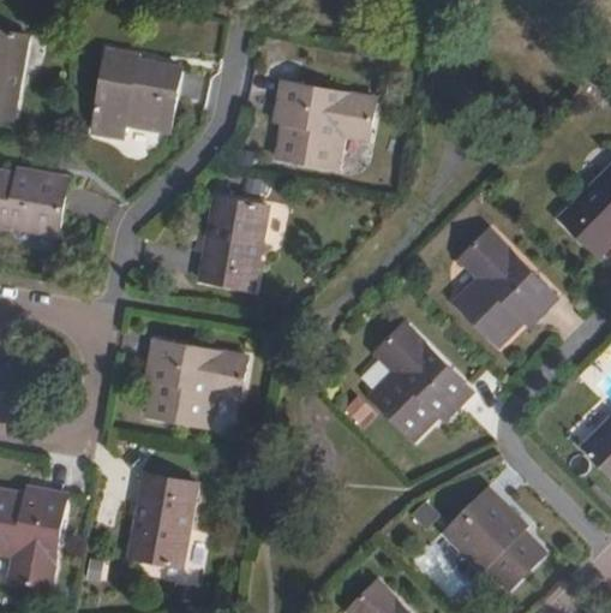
[(31,35),(0,29),(0,117),(17,119),(31,35)]
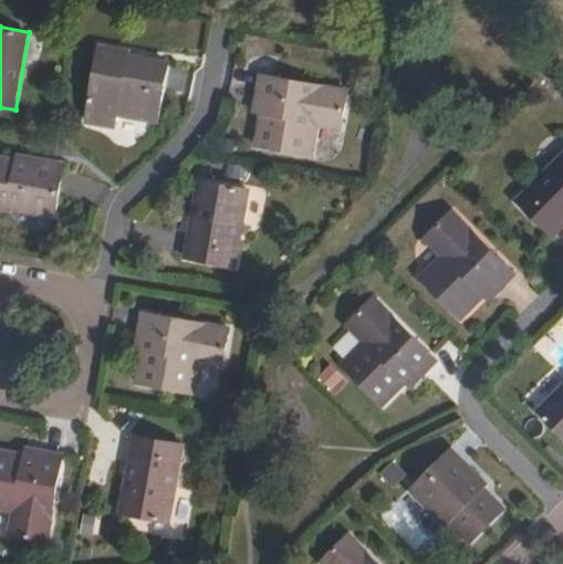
[(127,47),(101,41),(86,117),(114,123),(116,107),(157,114),(167,61),(127,53),(127,47)]
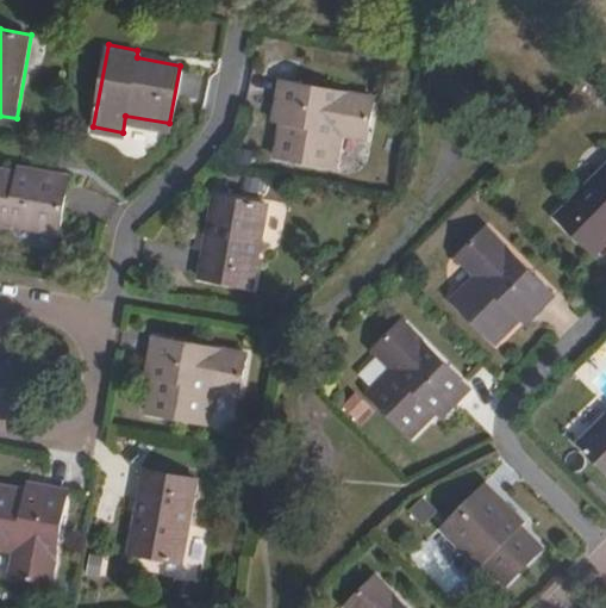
[(276,154),(330,163),(336,131),(364,135),(373,95),(283,79),(276,116),(283,118),(276,154)]
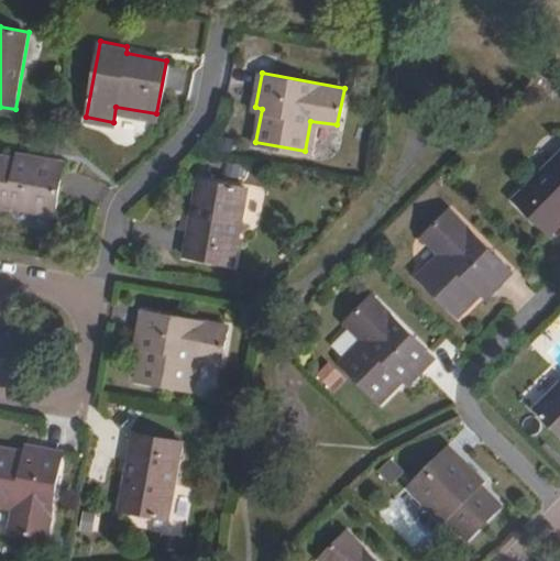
[(559,224),(559,153),(513,201),(547,238),(559,224)]
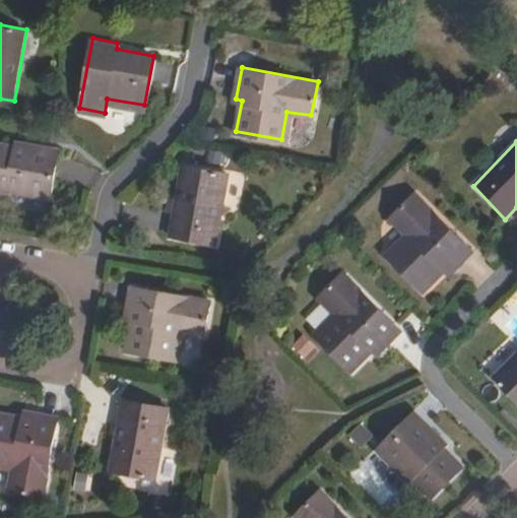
[(13,147),(0,144),(0,187),(49,197),(57,150),(14,142),(13,147)]
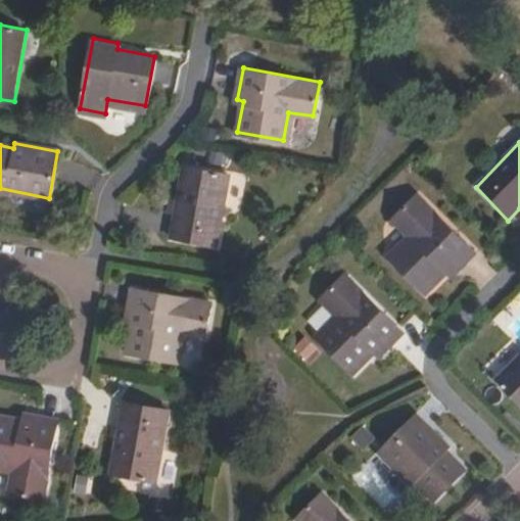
[(223,180),(177,172),(166,243),(210,251),(223,180)]
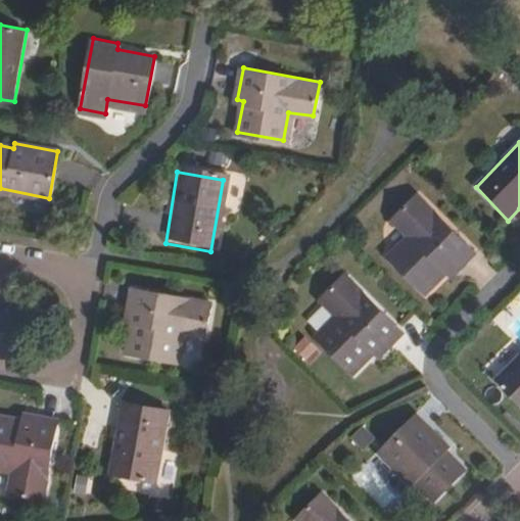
[(475,252),(418,195),(393,221),(411,238),(391,258),(424,292),(444,271),(451,276),(475,252)]
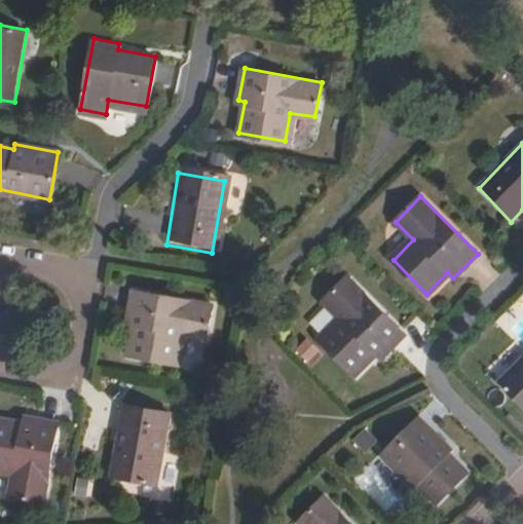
[(50,201),(23,200),(23,214),(50,215),(50,201)]
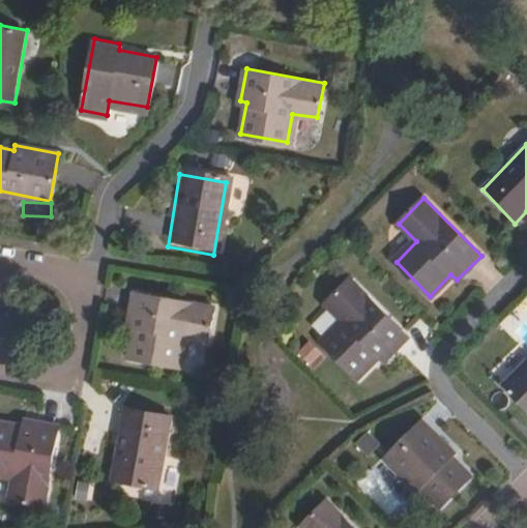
[(406,340),(347,282),(324,305),(342,323),(321,345),(357,380),(378,360),(384,363),(406,340)]
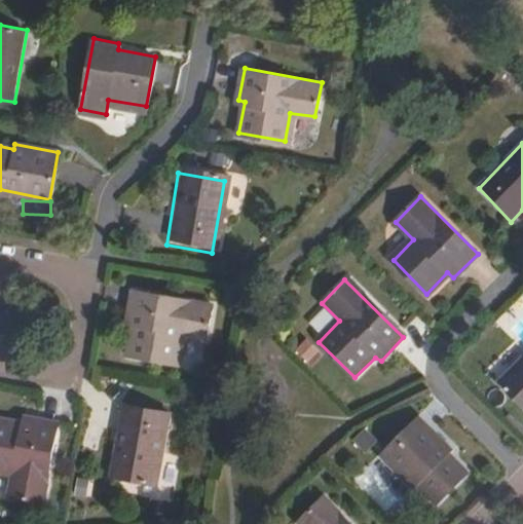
[(134,326),(128,356),(177,364),(182,336),(206,340),(212,304),(134,290),(127,325),(134,326)]
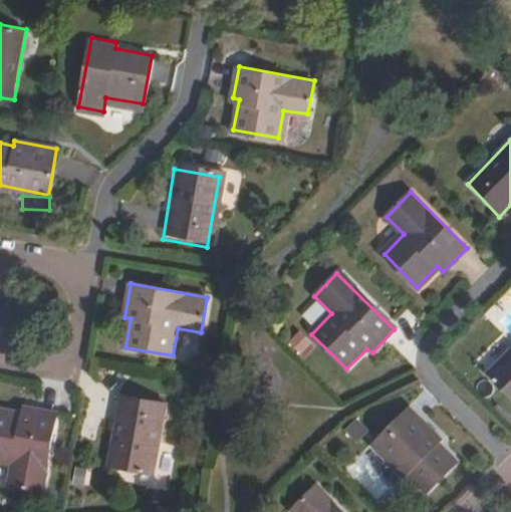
[(510,351),(488,375),(510,398),(510,351)]
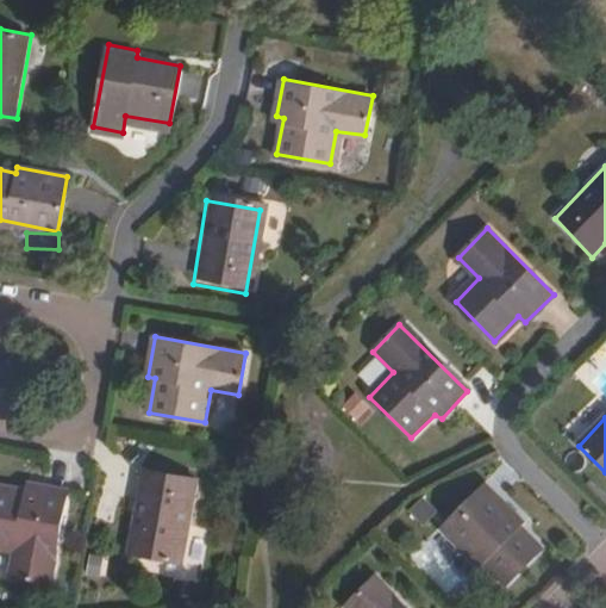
[(192,478),(139,467),(124,553),(176,563),(192,478)]
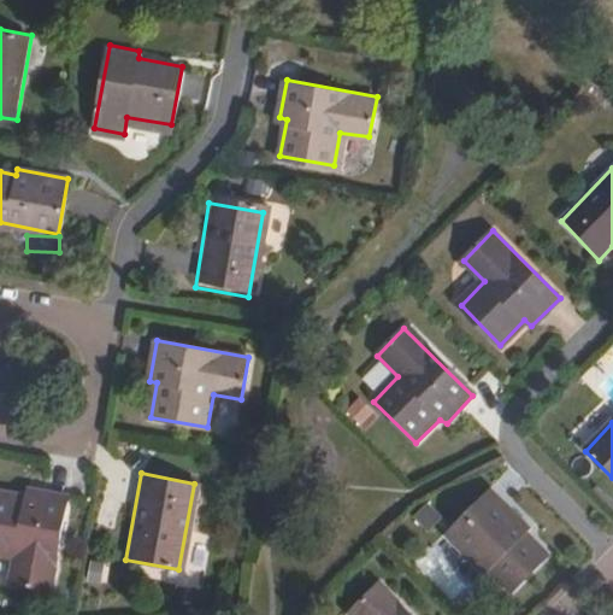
[(528,526),(489,487),(446,531),(484,569),(489,564),(511,587),(543,555),(522,532),(528,526)]
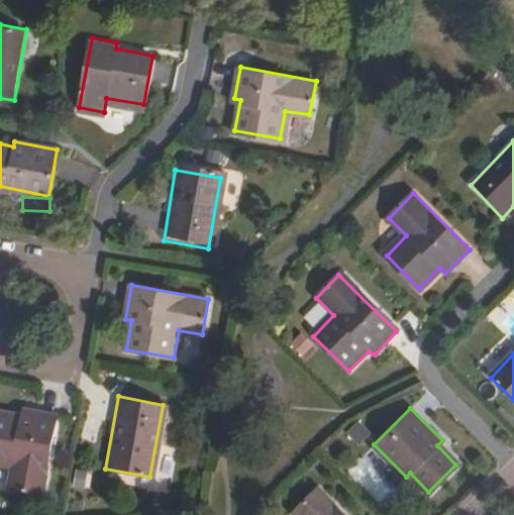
[(21,415),(0,411),(0,461),(13,464),(9,486),(41,492),(56,415),(23,409),(21,415)]
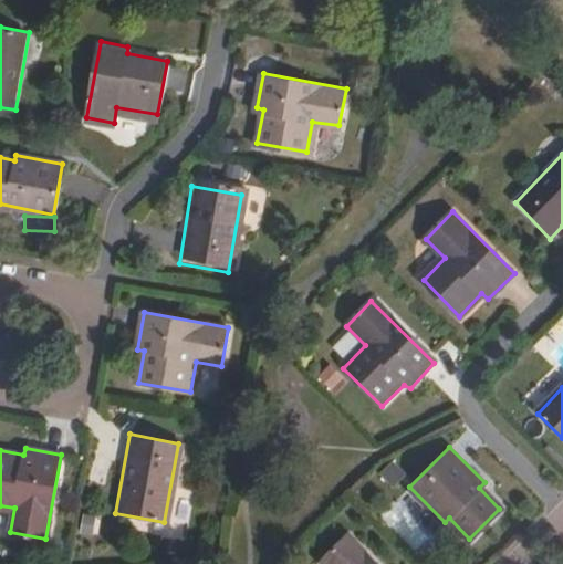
[(382,563),(347,530),(322,554),(331,563),(382,563)]
